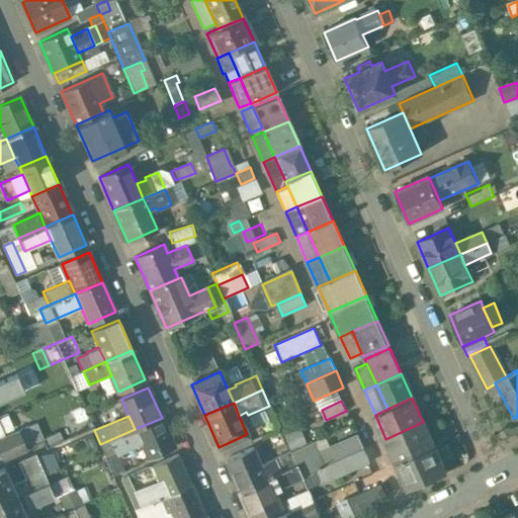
[(162,418),(135,429),(141,443),(148,459),(175,447),(162,418)]
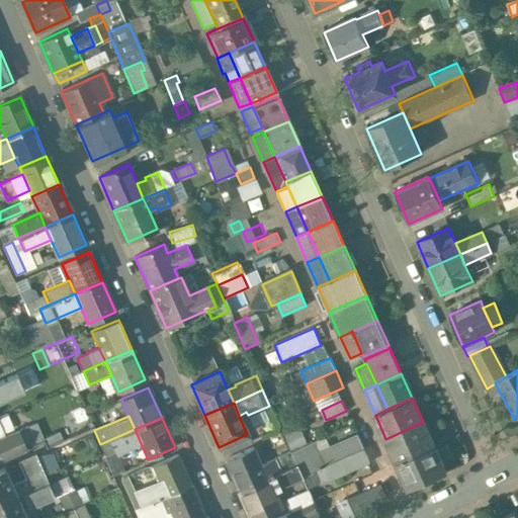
[(423,422),(385,439),(397,463),(434,447),(423,422)]
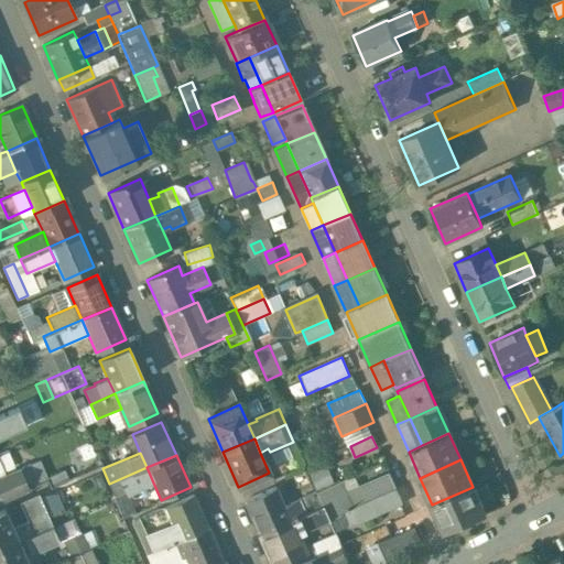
[(147,467),(119,479),(126,494),(153,483),(147,467)]
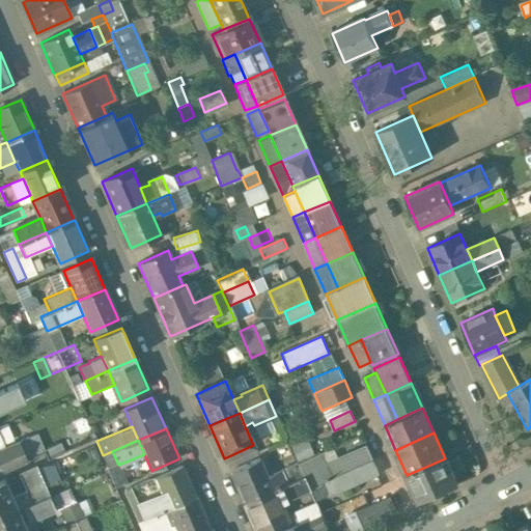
[(297,458),(313,454),(310,440),(294,444),(297,458)]
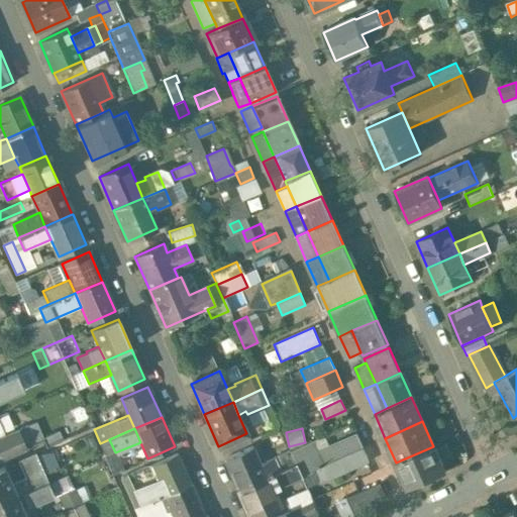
[(18,429),(0,437),(0,459),(26,448),(20,434),(18,429)]
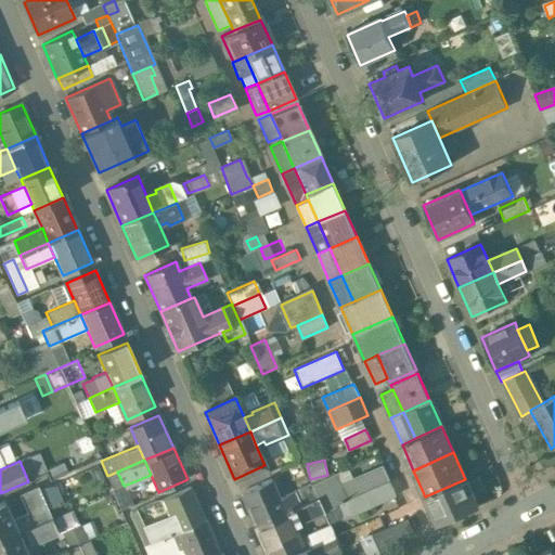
[(33,462),(22,466),(28,481),(38,477),(33,462)]
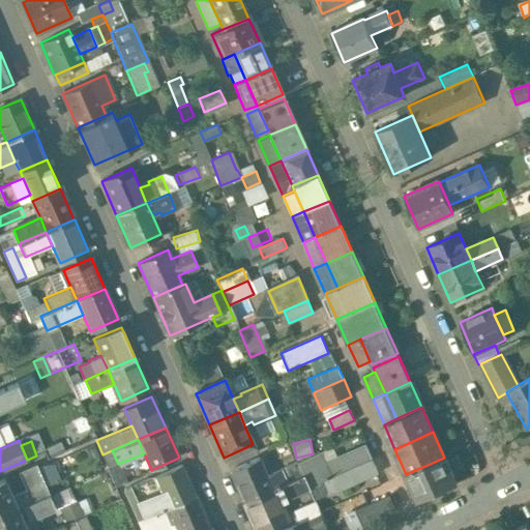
[(253,444),(224,458),(228,467),(257,454),(253,444)]
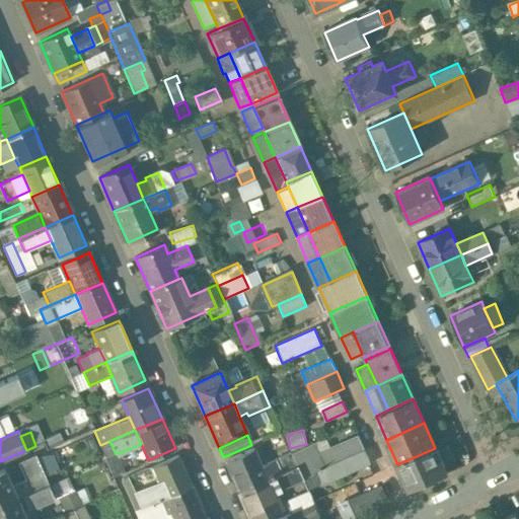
[(357,436),(328,449),(330,453),(332,453),(337,462),(341,460),(364,450),(357,436)]
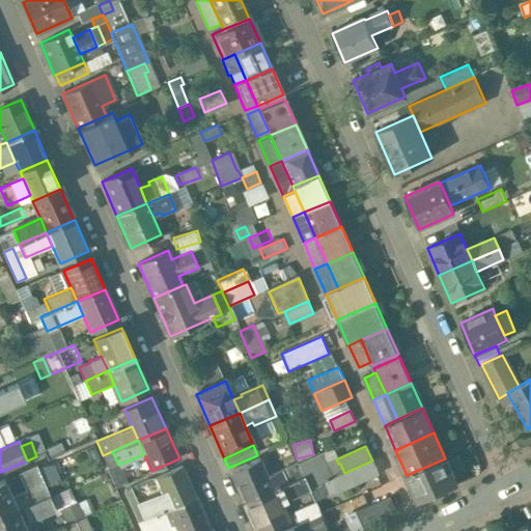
[(322,454),(298,465),(303,477),(308,490),(329,480),(344,473),(340,464),(338,464),(336,459),(326,465),(322,454)]
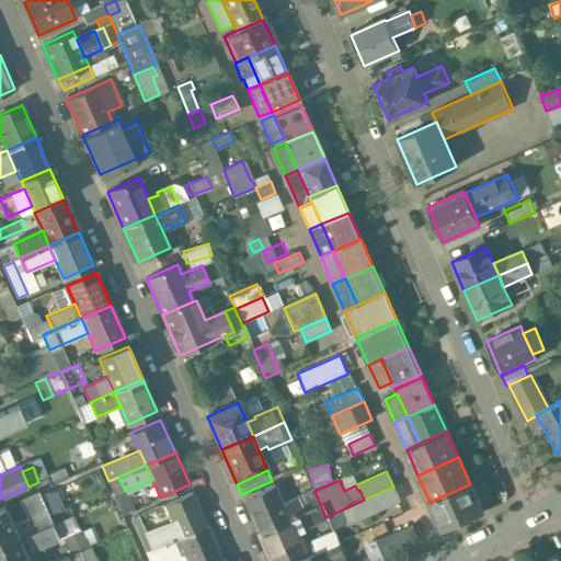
[(274,484),(243,499),(258,531),(288,517),(283,503),(274,484)]
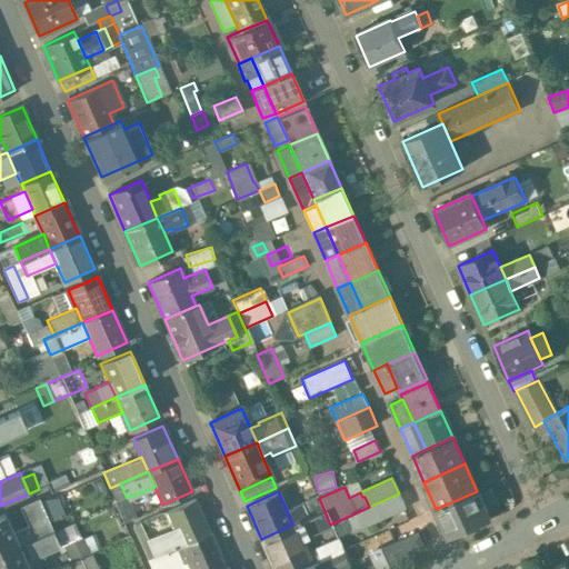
[(477,491),(436,509),(448,538),(489,520),(477,491)]
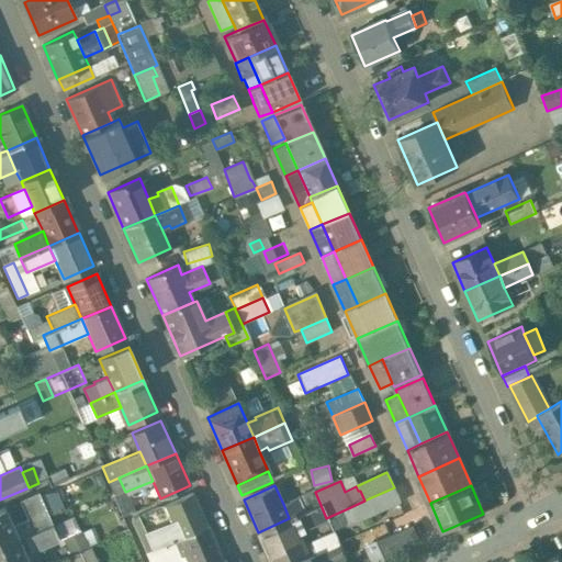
[(394,487),(369,498),(375,514),(401,503),(394,487)]
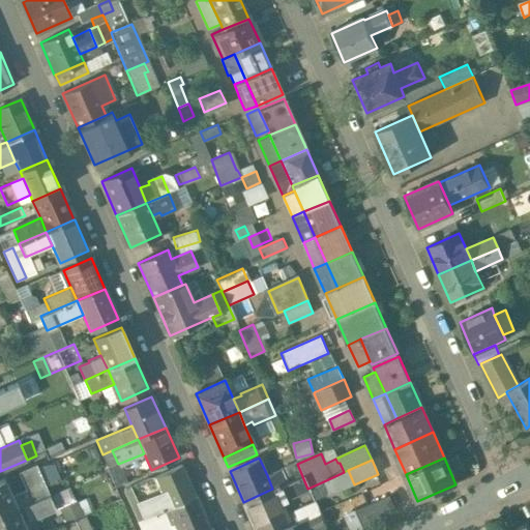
[(296,462),(267,475),(272,489),(273,489),(302,476),(297,464),(296,462)]
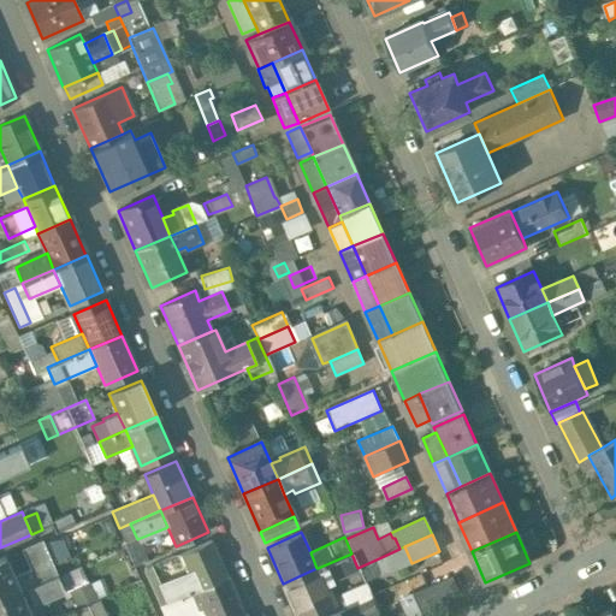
[(41,539),(23,548),(31,568),(12,575),(19,591),(57,574),(41,539)]
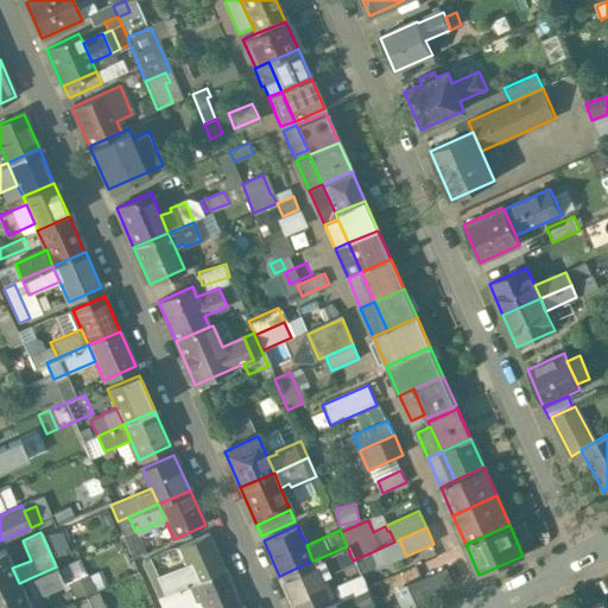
[(209,533),(177,548),(187,568),(192,582),(225,568),(209,533)]
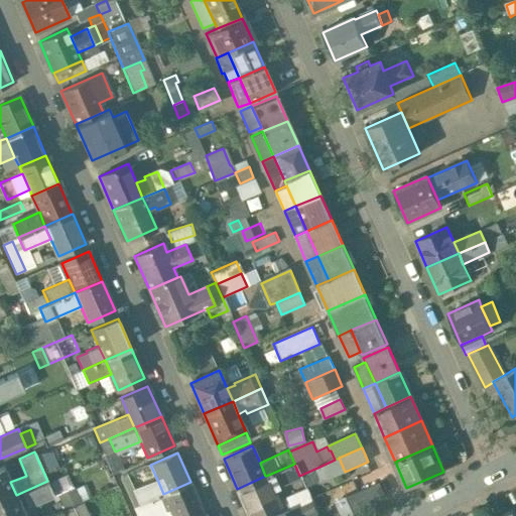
[(294,464),(266,476),(272,489),(299,477),(299,476),(294,464)]
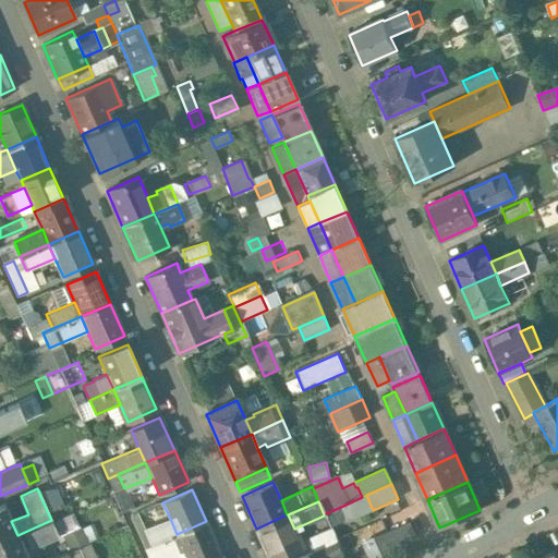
[(3,504),(0,505),(0,543),(17,535),(11,521),(3,504)]
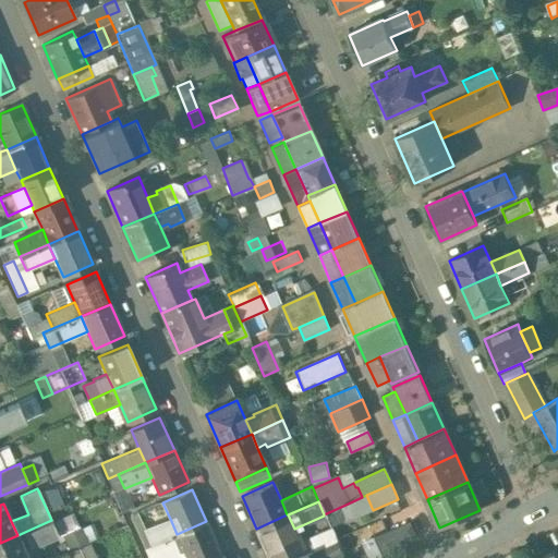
[(346,505),(324,514),(324,516),(330,525),(351,517),(346,505)]
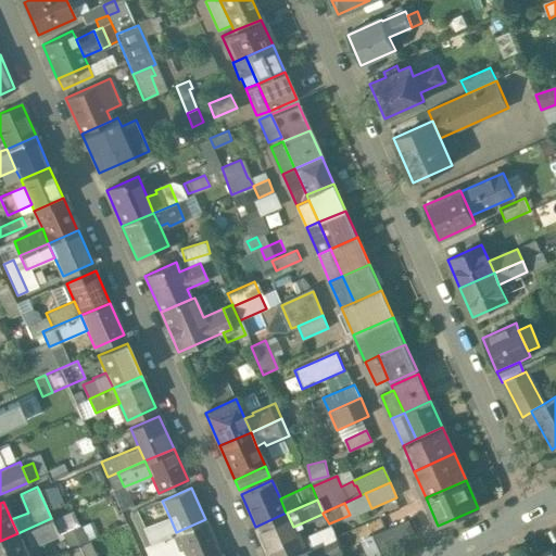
[(255,527),(267,555),(276,555),(301,545),(293,527),(287,513),(286,513),(255,527)]
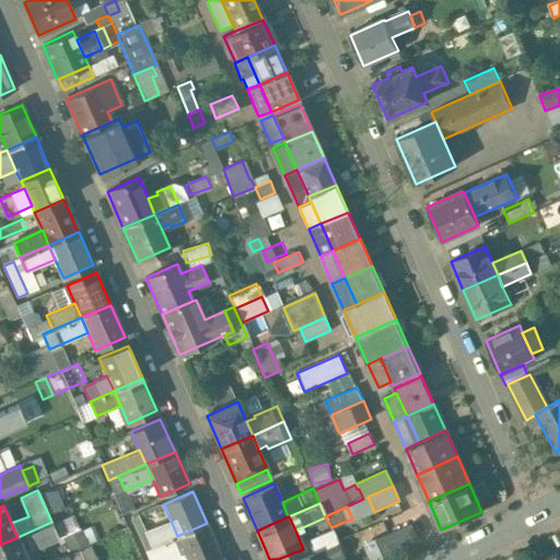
[(51,522),(18,537),(22,548),(30,545),(32,549),(58,538),(51,522)]
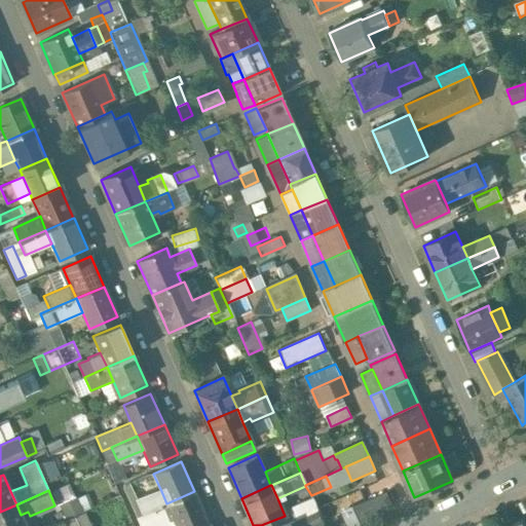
[(161,491),(136,502),(142,516),(166,503),(161,491)]
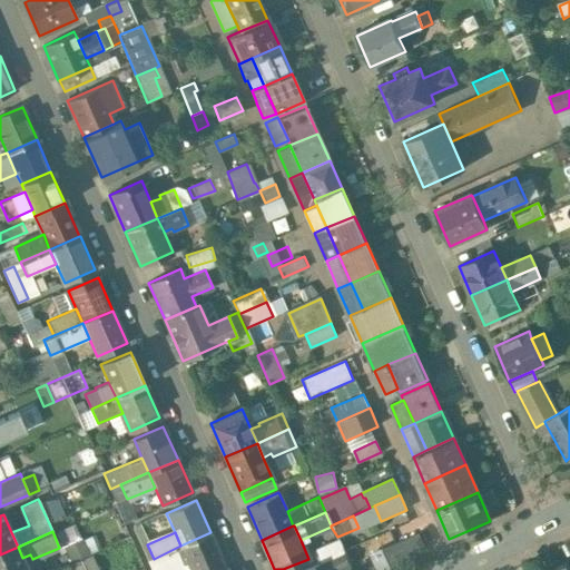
[(210,532),(180,546),(188,562),(190,569),(214,569),(225,566),(210,532)]
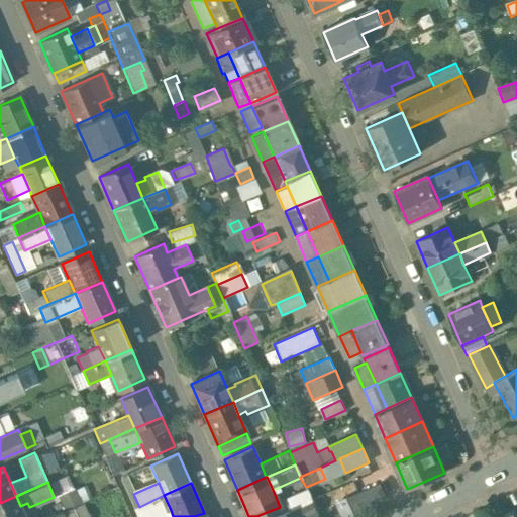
[(379,484),(346,500),(353,515),(386,499),(379,484)]
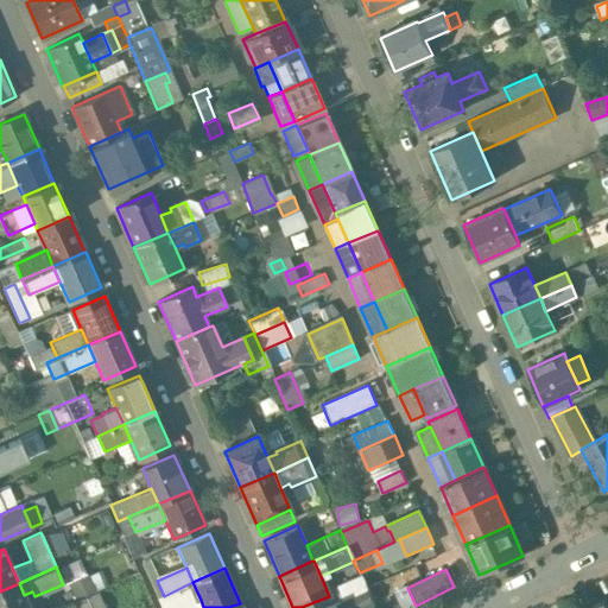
[(362,576),(334,588),(341,602),(368,590),(362,576)]
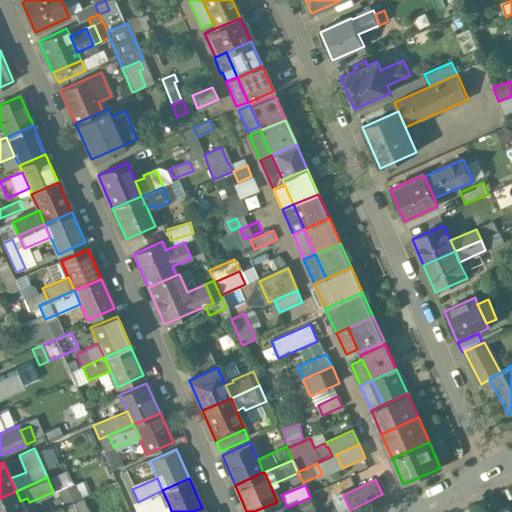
[(162,490),(138,502),(142,511),(151,511),(169,505),(162,490)]
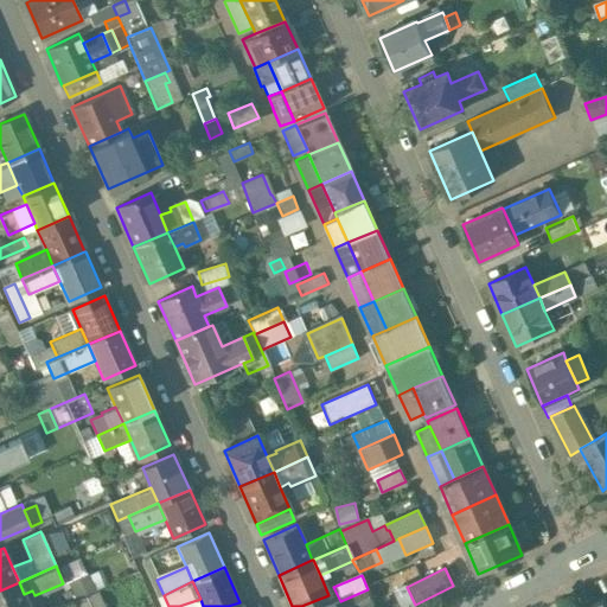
[(19,582),(0,590),(0,606),(29,606),(24,594),(19,582)]
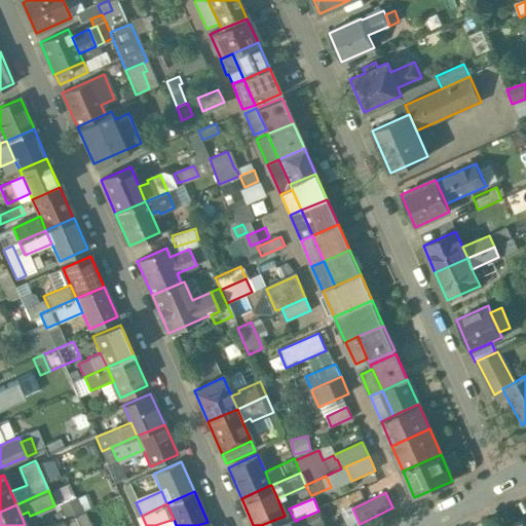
[(295,521),(289,523),(290,525),(311,525),(323,521),(318,511),(295,521)]
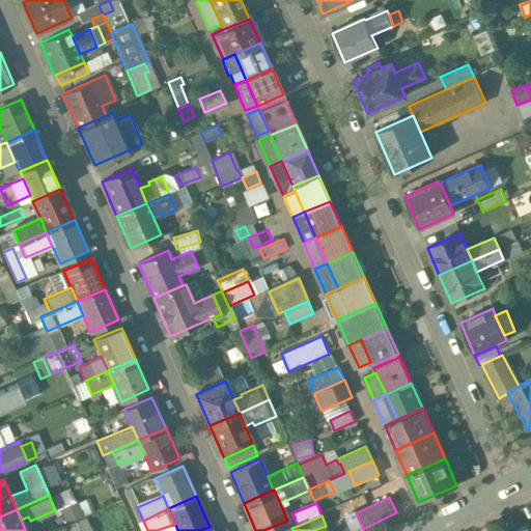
[(80,530),(76,521),(53,530),(80,530)]
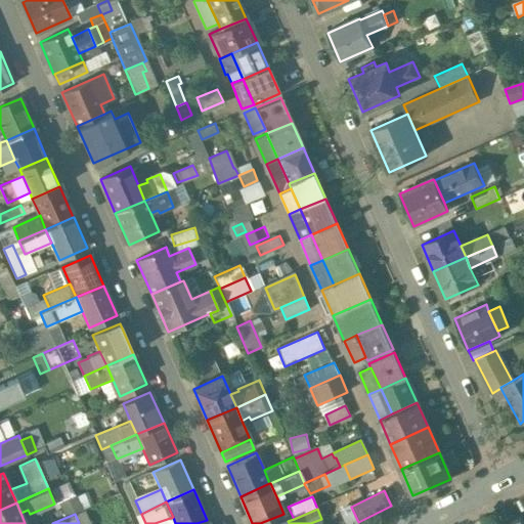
[(523,523),(523,518),(522,515),(504,523),(523,523)]
